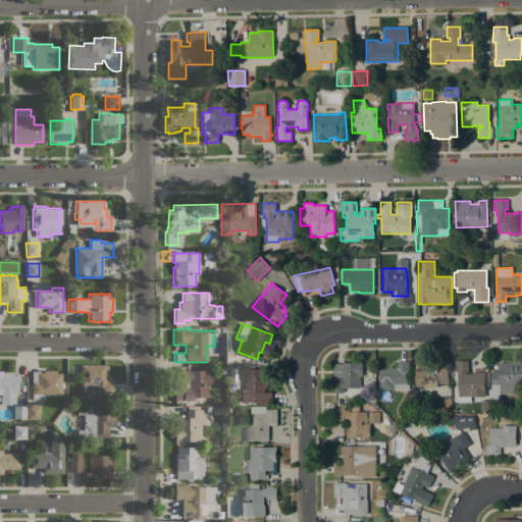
[(447,360),(447,363),(448,363),(448,383),(436,383),(436,387),(423,387),(423,386),(415,386),(415,370),(414,370),(414,360),(447,360)]
